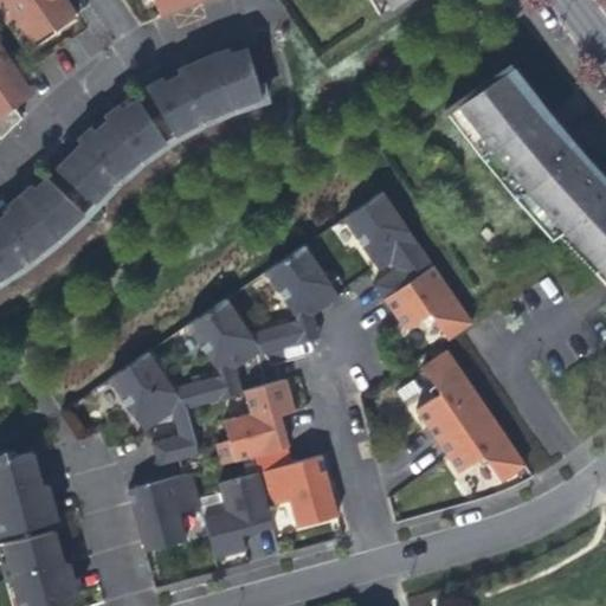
[(0,0),(0,1),(30,45),(75,14),(64,0),(0,0)]
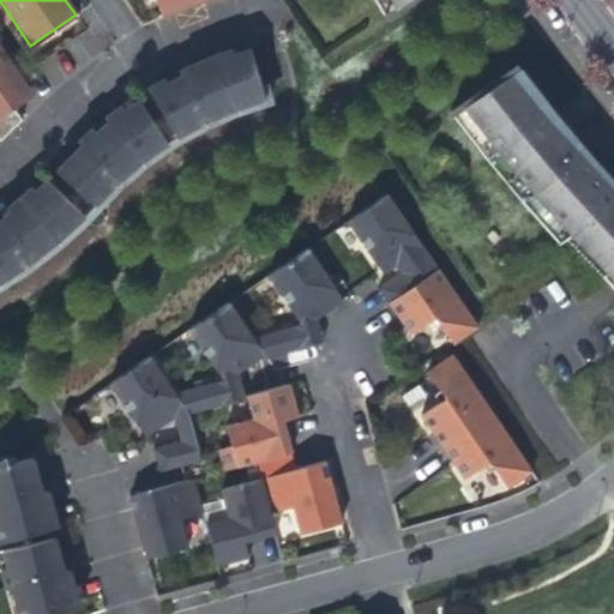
[(152,0),(158,17),(196,4),(203,0),(152,0)]
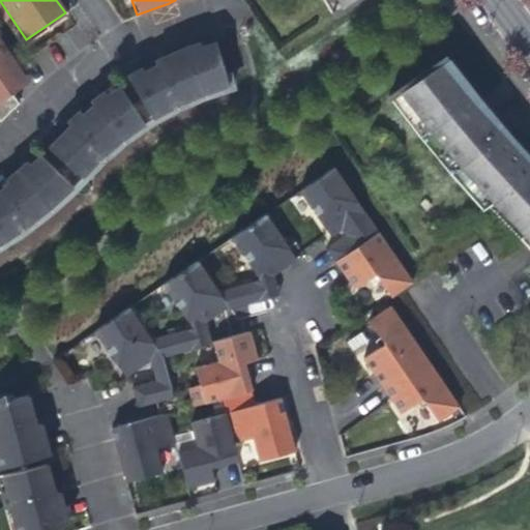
[(201,96),(228,88),(226,79),(212,36),(197,42),(181,49),(166,56),(153,62),(138,69),(125,76),(152,121),(178,108),(201,96)]
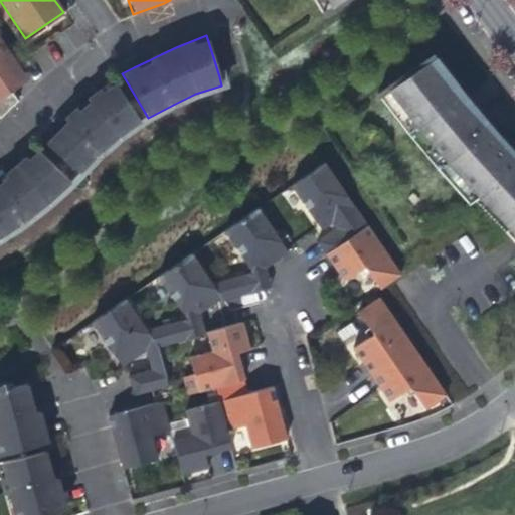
[(10,109),(16,102),(13,94),(4,74),(17,65),(15,63),(0,40),(0,118),(4,115),(10,109)]
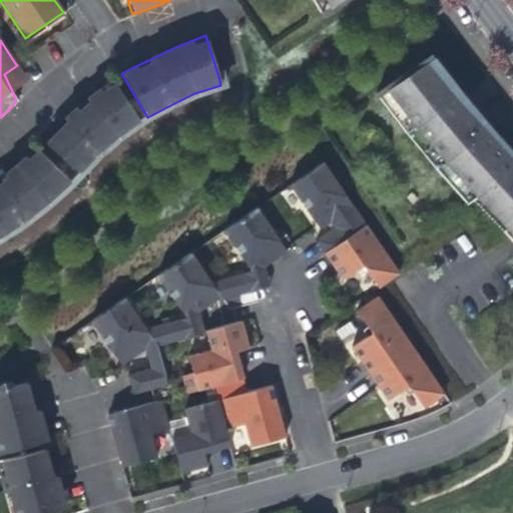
[(454,101),(463,94),(433,56),(388,87),(402,108),(392,115),(427,156),(438,150),(446,159),(442,164),(473,199),(484,192),(512,219),(512,146),(511,144),(509,141),(507,139),(504,137),(502,135),(500,132),(498,130),(496,128),(493,126),(491,124),(488,123),(486,121),(483,119),(471,126),(462,112),(454,101)]
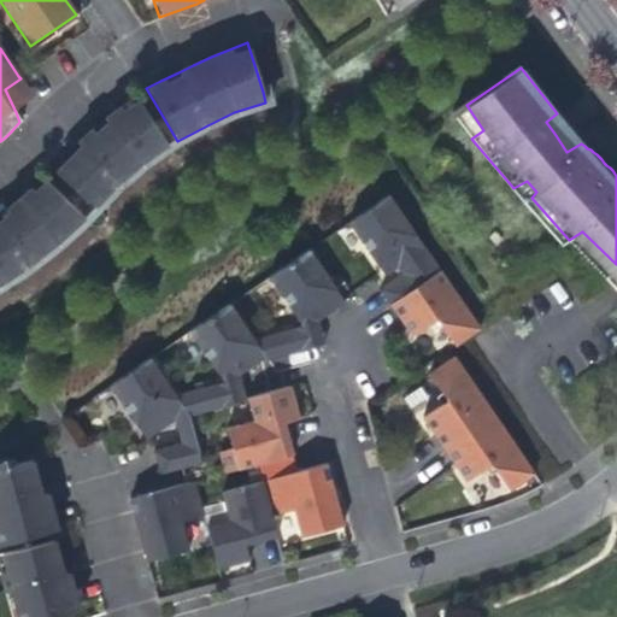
[(21,78),(5,89),(16,112),(23,104),(31,97),(21,78)]
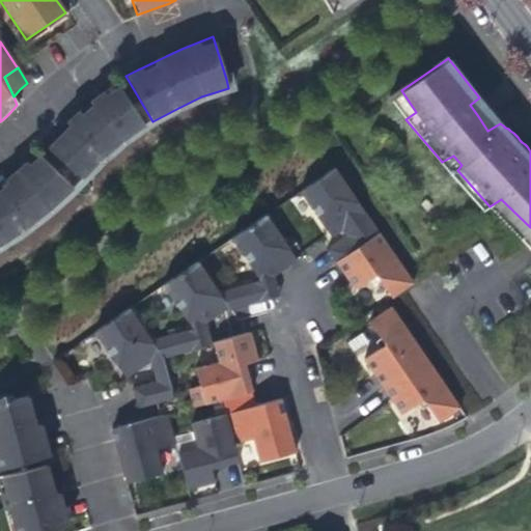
[(54,133),(44,145),(83,180),(102,161),(122,143),(145,127),(114,85),(100,91),(78,107),(63,122),(54,133)]
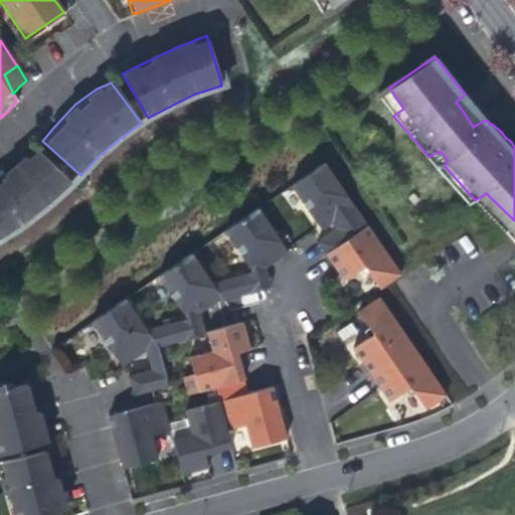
[(0,239),(26,223),(48,205),(71,183),(37,151),(32,155),(15,170),(7,175),(0,180),(0,239)]
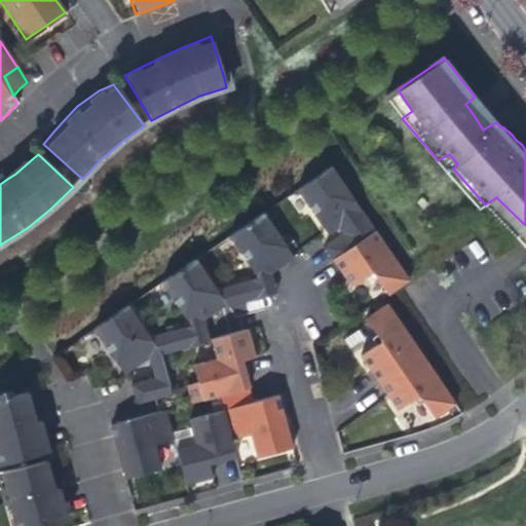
[(331,260),(373,231),(330,166),(296,190),(315,219),(327,234),(338,227),(342,234),(323,248),(331,260)]
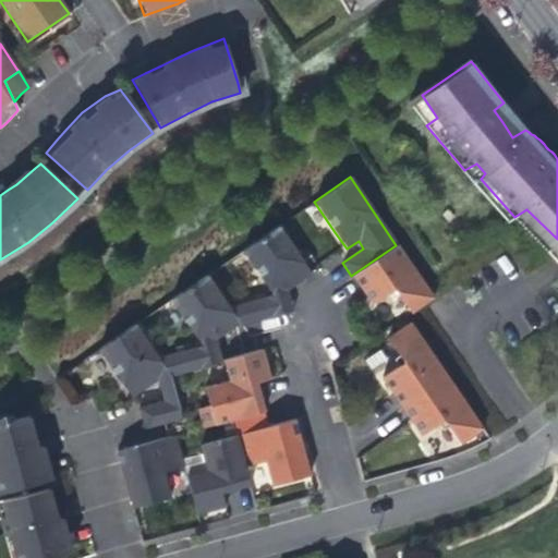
[(273,295),(229,308),(239,323),(240,326),(268,318),(265,303),(274,296),(275,299),(286,291),(292,287),(311,274),(278,226),(242,251),(273,295)]
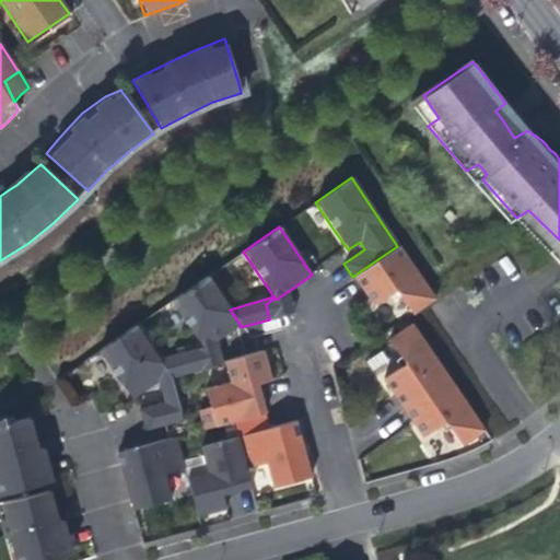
[(397,246),(352,277),(361,289),(372,306),(395,290),(411,314),(434,299),(397,246)]
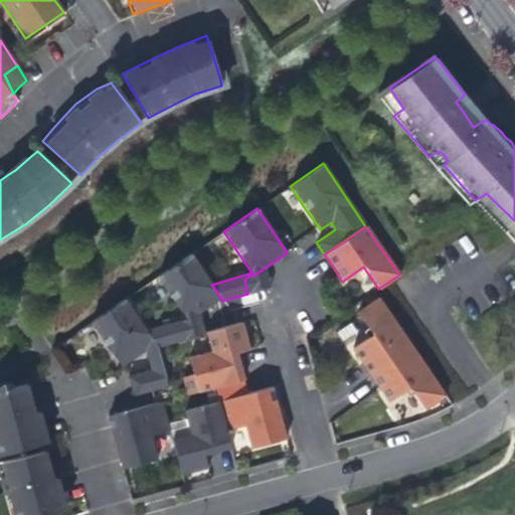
[(185,319),(146,333),(156,347),(206,334),(205,332),(198,314),(210,305),(220,298),(211,285),(190,254),(157,277),(185,319)]
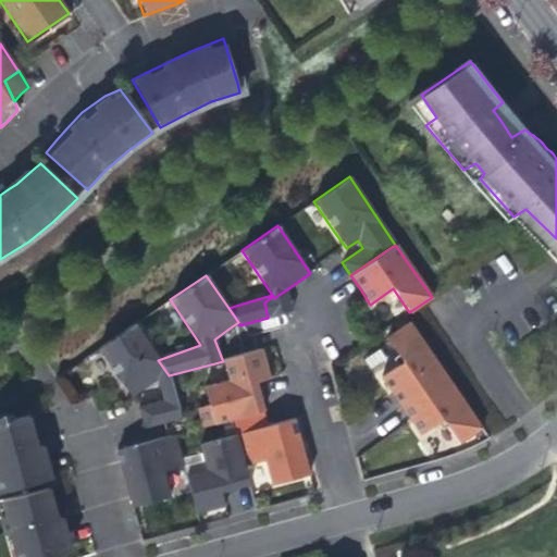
[(273,296),(264,302),(268,318),(292,311),(285,291),(274,298),(273,296)]
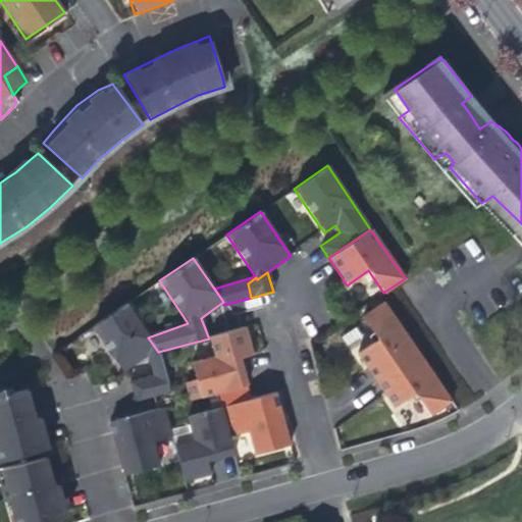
[(363,365),(374,380),(417,352),(382,302),(362,317),(377,340),(356,354),(363,365)]
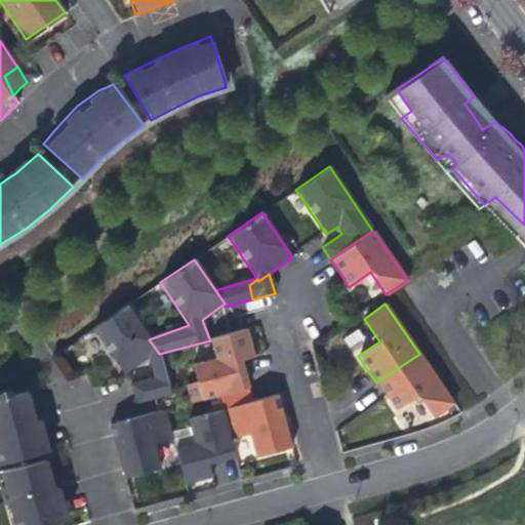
[(129,384),(134,403),(170,394),(159,354),(149,339),(126,306),(92,328),(119,364),(125,372),(147,357),(153,377),(129,384)]
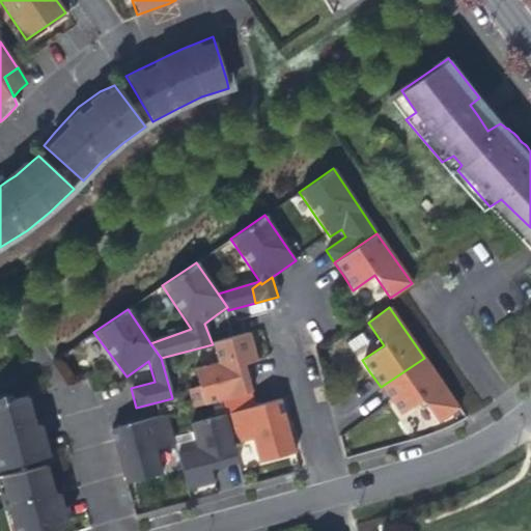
[(250,332),(212,342),(216,359),(195,364),(205,401),(250,390),(246,374),(244,363),(257,359),(250,332)]
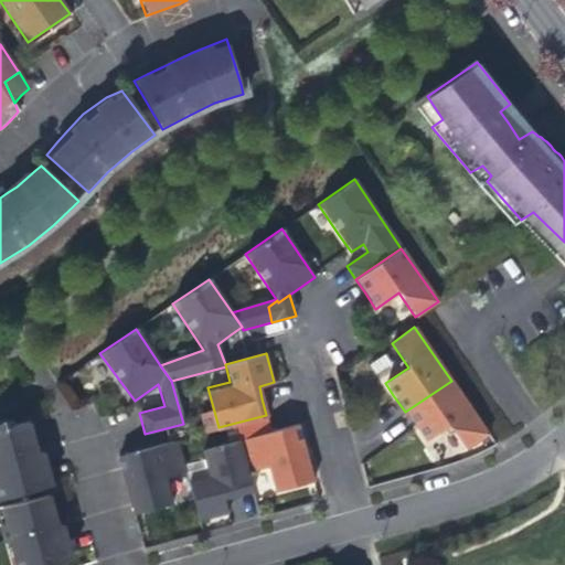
[(451,381),(405,412),(415,427),(425,441),(448,426),(465,449),(488,434),(451,381)]
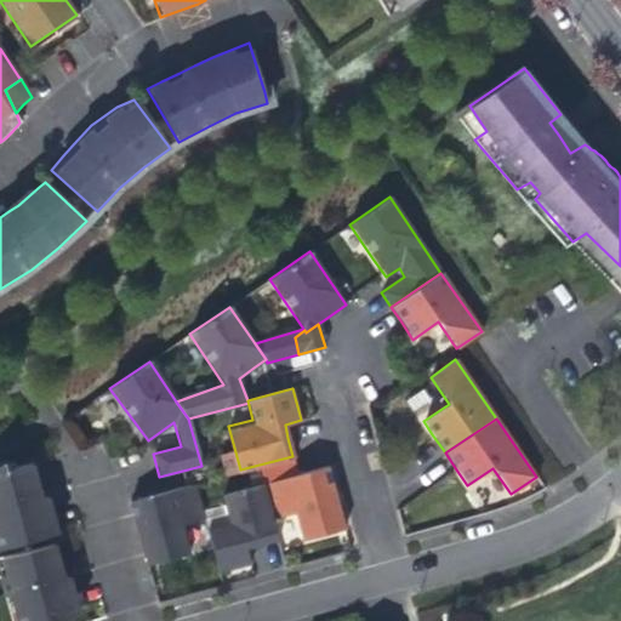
[(0,510),(34,501),(29,484),(23,465),(0,471),(0,510)]
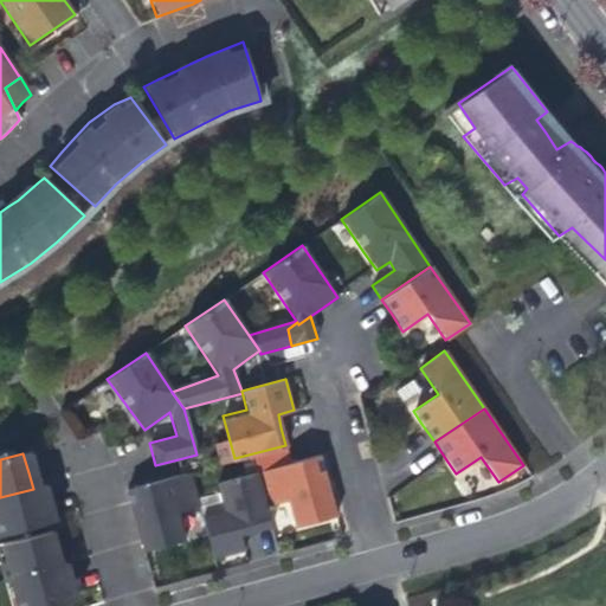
[(318,456),(259,472),(268,507),(290,502),(295,528),(335,516),(324,476),(318,456)]
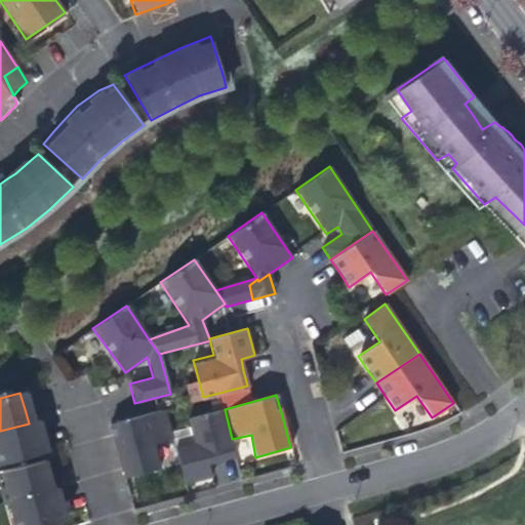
[(194,443),(174,448),(184,484),(203,479),(211,477),(209,462),(236,456),(232,439),(225,409),(188,420),(194,443)]
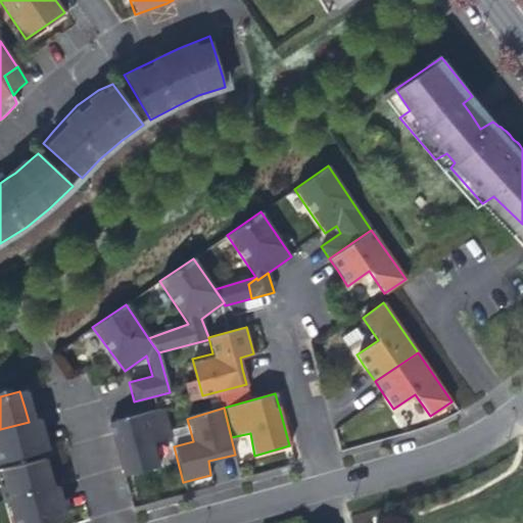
[(162,409),(108,424),(109,428),(123,476),(141,471),(158,467),(152,443),(171,438),(162,409)]
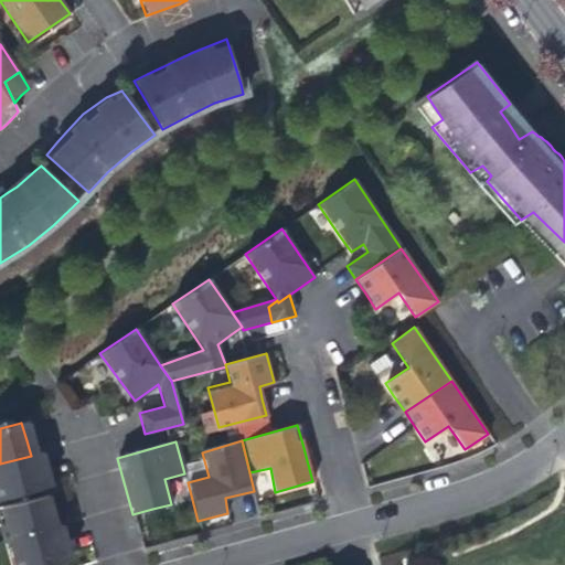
[(31,456),(0,464),(0,499),(45,487),(40,469),(35,454),(31,456)]
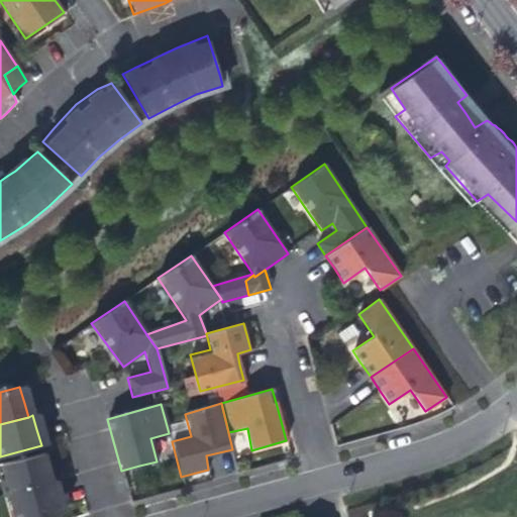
[(38,453),(0,463),(4,478),(0,479),(0,485),(3,495),(13,493),(46,484),(42,470),(38,453)]
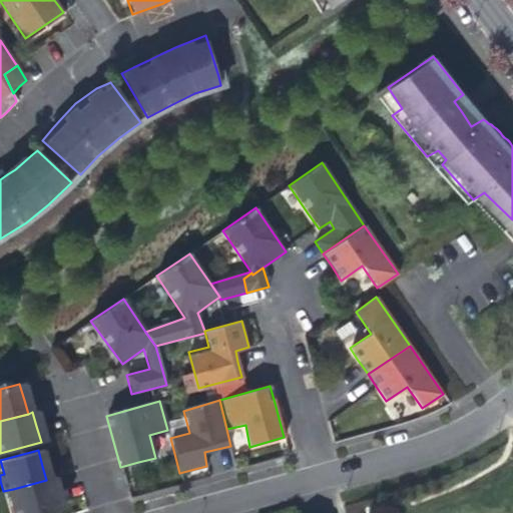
[(46,480),(13,489),(17,503),(11,504),(13,512),(41,512),(59,508),(56,496),(51,478),(46,480)]
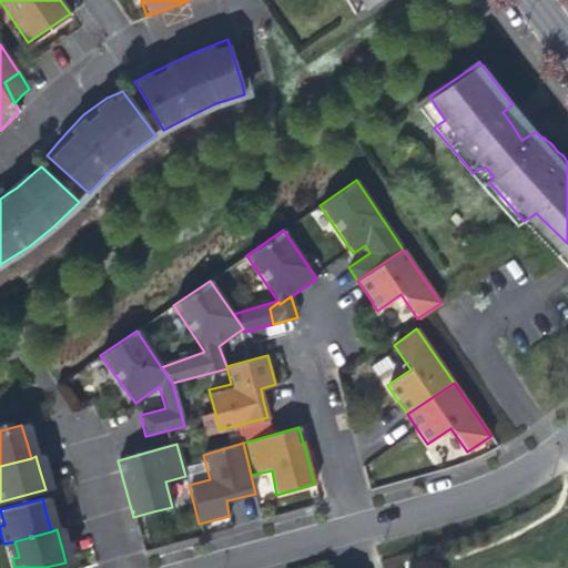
All buildings are outlined.
